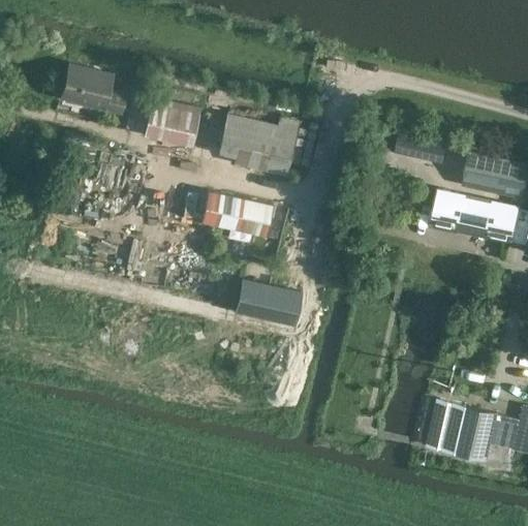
[(61,98),(121,113),(126,92),(111,89),(114,73),(69,63),(61,98)]
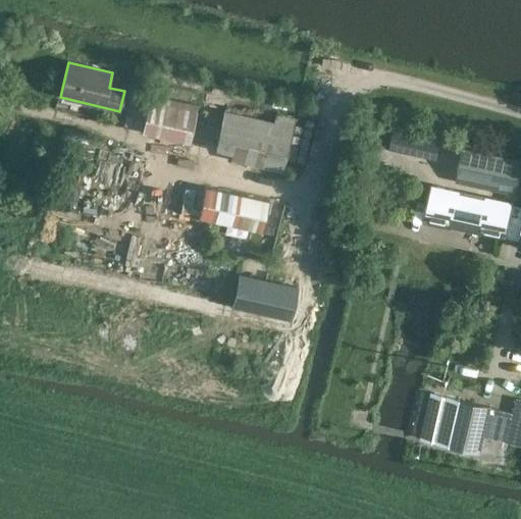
[(143,132),(191,142),(199,105),(151,95),(143,132)]
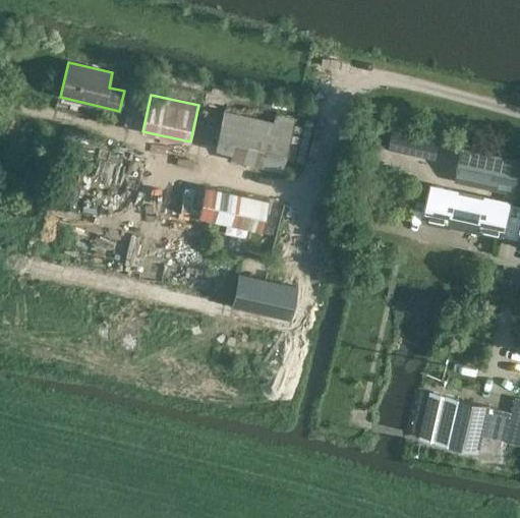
[(296,119),(276,115),(274,123),(224,111),(216,148),(232,151),(231,157),(264,165),(263,168),(283,172),(296,119)]
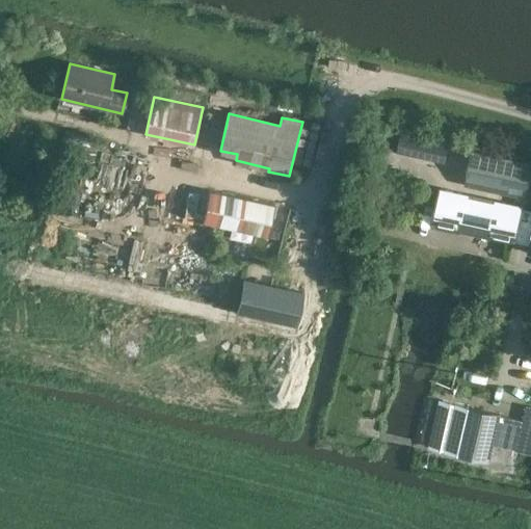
[(398,154),(447,164),(451,146),(402,135),(398,154)]
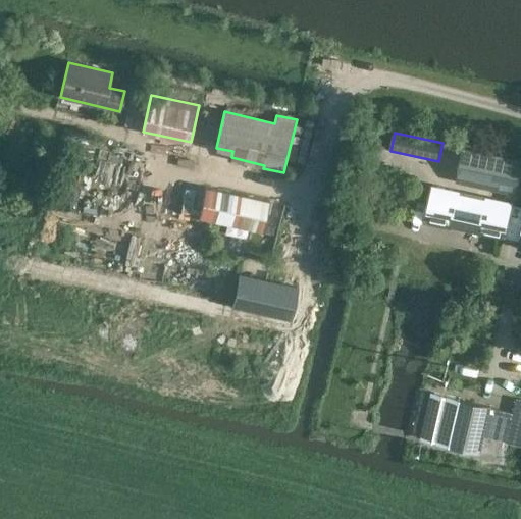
[(458,184),(516,197),(520,174),(520,152),(467,140),(458,184)]
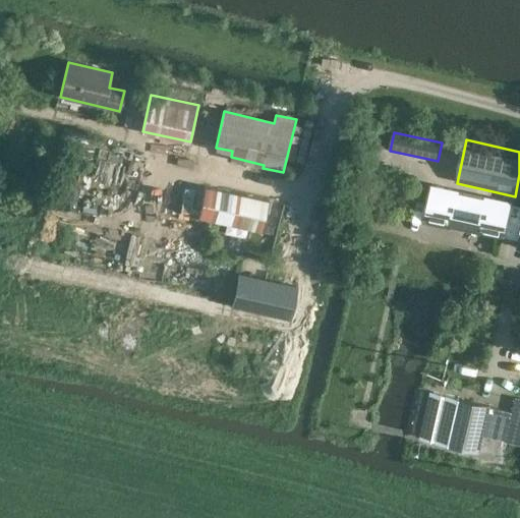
[(519,207),(513,206),(513,204),(431,186),(423,223),(506,241),(506,239),(519,242),(519,249),(519,207)]
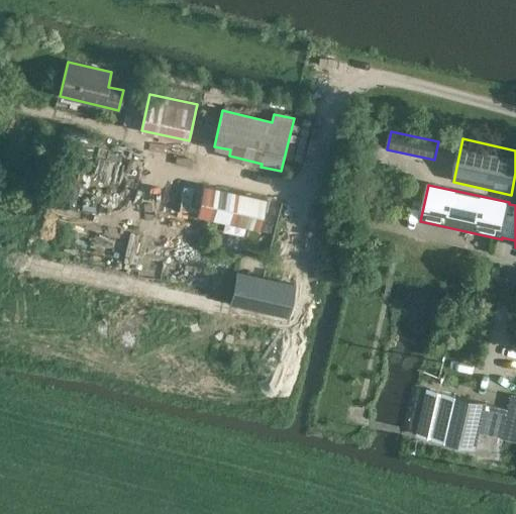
[(262,230),(268,201),(203,187),(197,216),(262,230)]
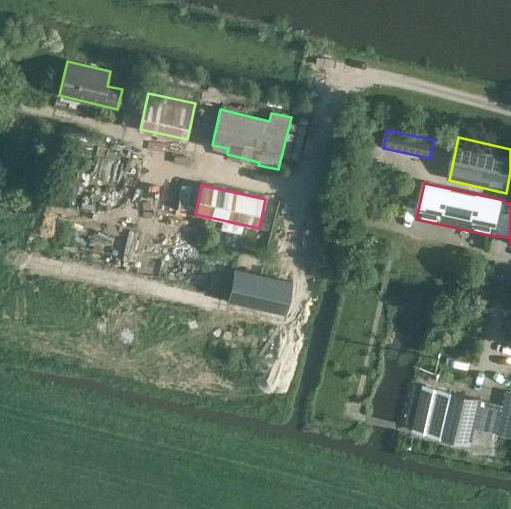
[(236,272),(229,303),(284,315),(291,284),(236,272)]
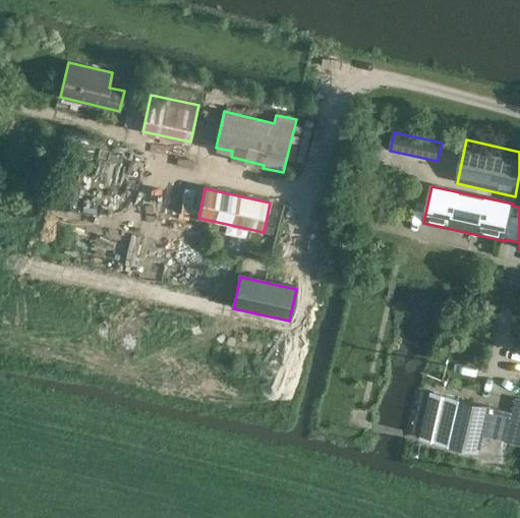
[(484,454),(495,409),(463,402),(453,447),(484,454)]
